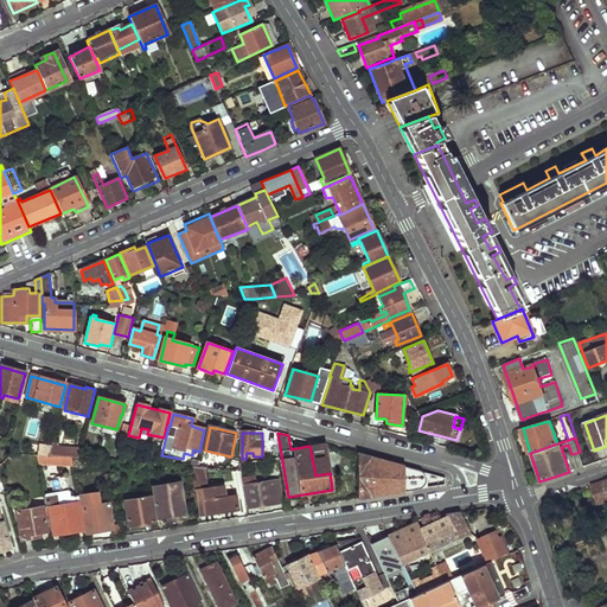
[(80,459),(82,449),(59,447),(59,443),(55,442),(53,446),(51,457),(72,458),(80,459)]
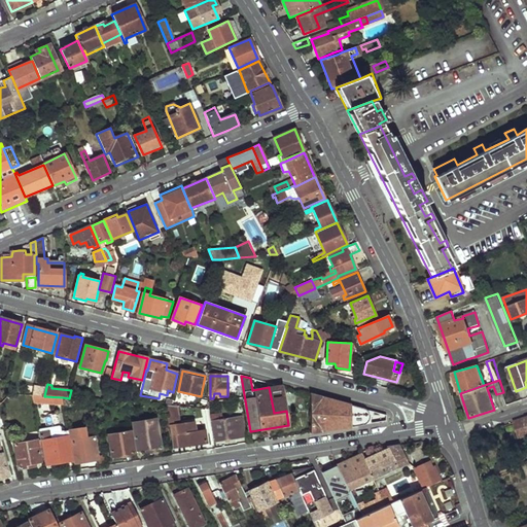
[(38,395),(44,396),(46,387),(40,385),(38,395)]
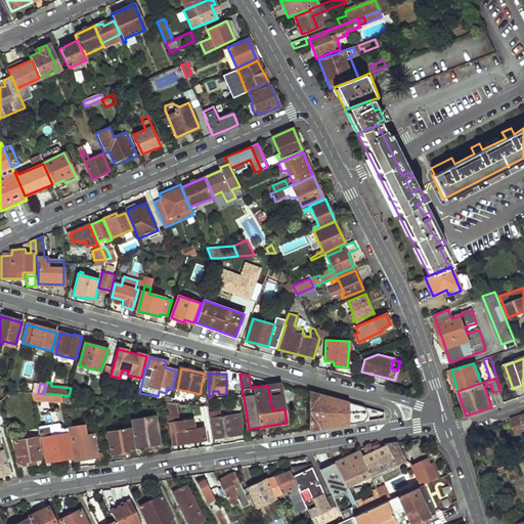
[(285,408),(279,384),(267,385),(272,410),(285,408)]
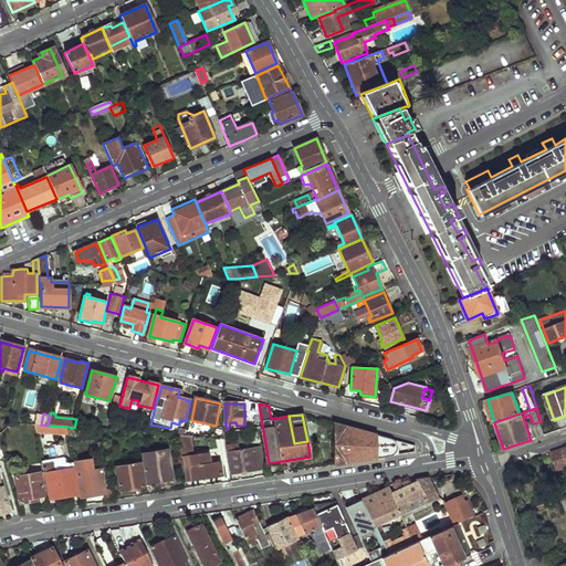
[(415,452),(415,446),(346,427),(334,423),(333,465),(415,452)]
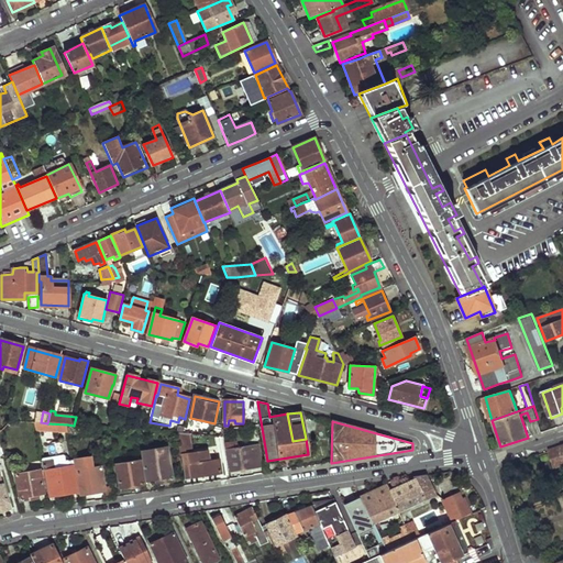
[(67,424),(47,423),(41,422),(36,422),(37,431),(69,432),(67,424)]
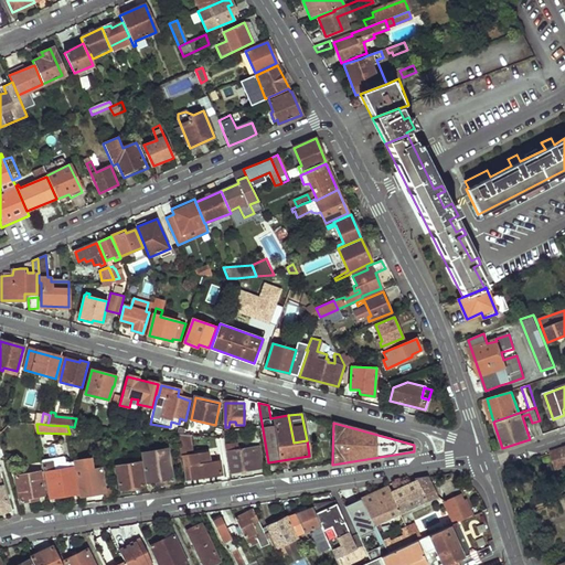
[(188,479),(222,473),(220,462),(211,464),(210,452),(195,455),(192,435),(179,434),(182,451),(183,451),(188,479)]
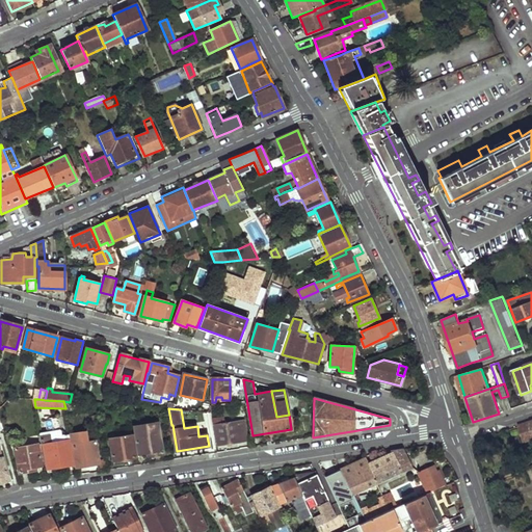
[(72,464),(68,439),(70,439),(70,433),(61,434),(58,418),(46,420),(48,431),(40,433),(42,444),(42,445),(43,445),(47,469),(72,464)]
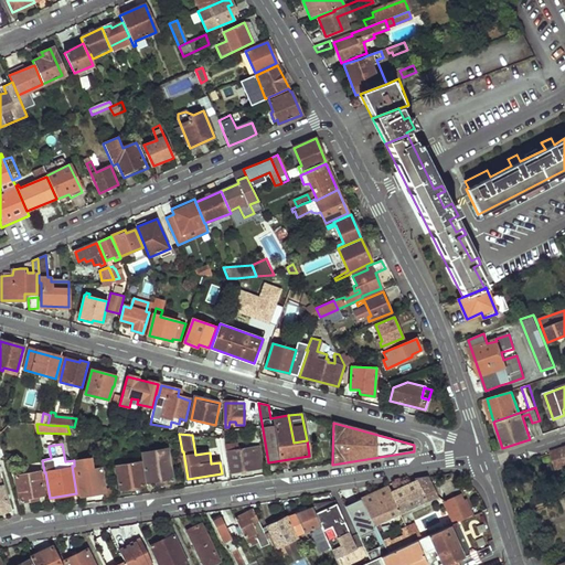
[(232,472),(263,467),(259,447),(241,450),(238,444),(227,446),(232,472)]
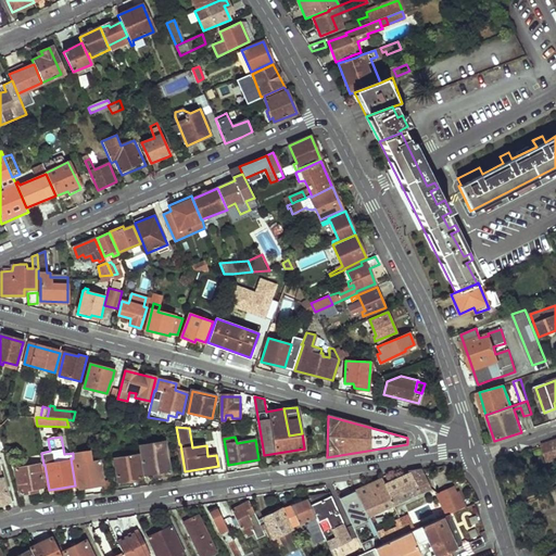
[(555,457),(555,442),(555,441),(543,445),(548,462),(555,457)]
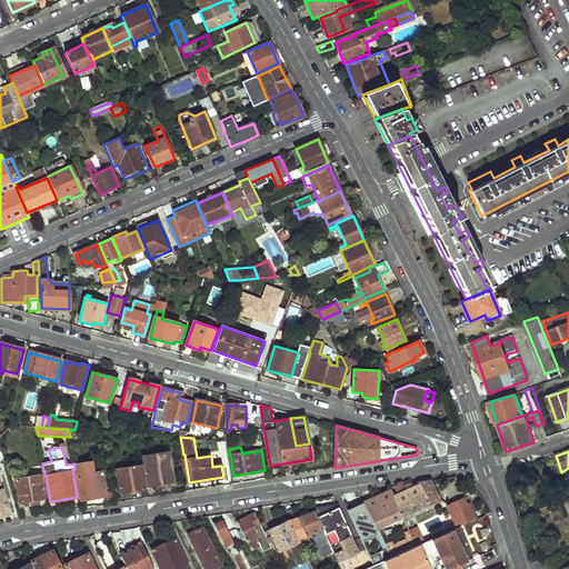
[(159,488),(175,485),(169,453),(145,457),(149,486),(158,483),(159,488)]
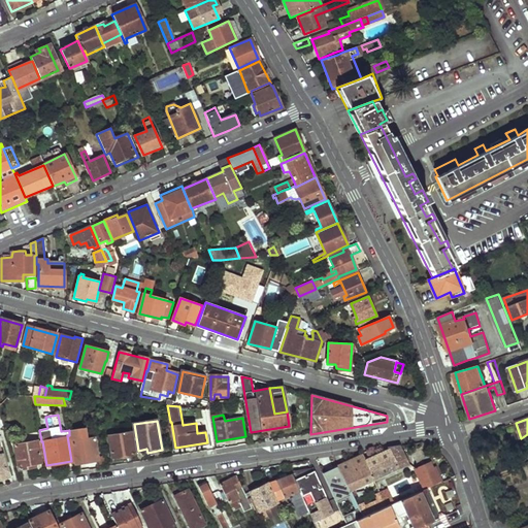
[(76,464),(98,460),(94,438),(80,440),(78,429),(69,430),(69,435),(71,443),(72,442),(76,464)]
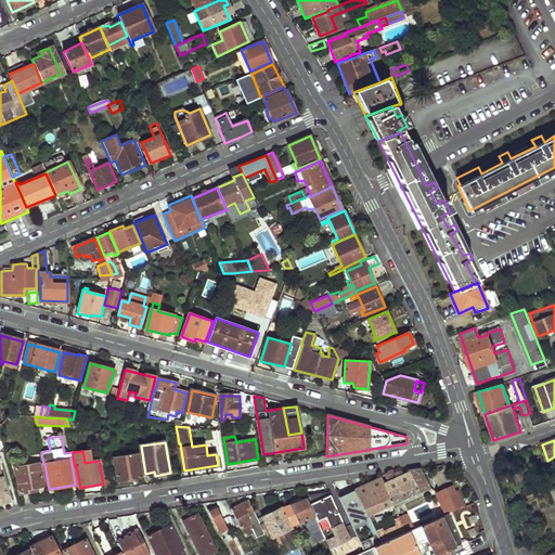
[(118,481),(142,477),(139,455),(115,459),(118,481)]
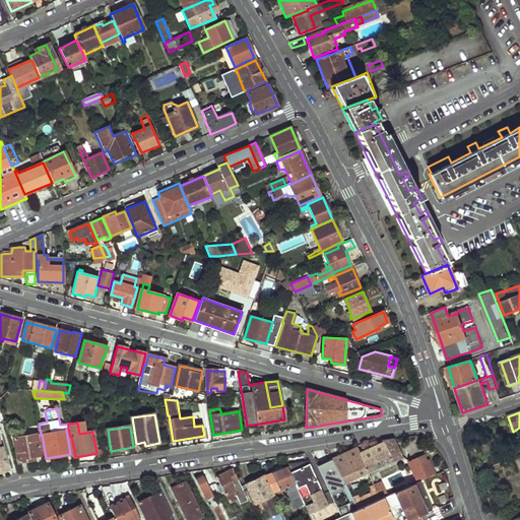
[(19,461),(45,458),(41,435),(41,434),(15,438),(19,461)]
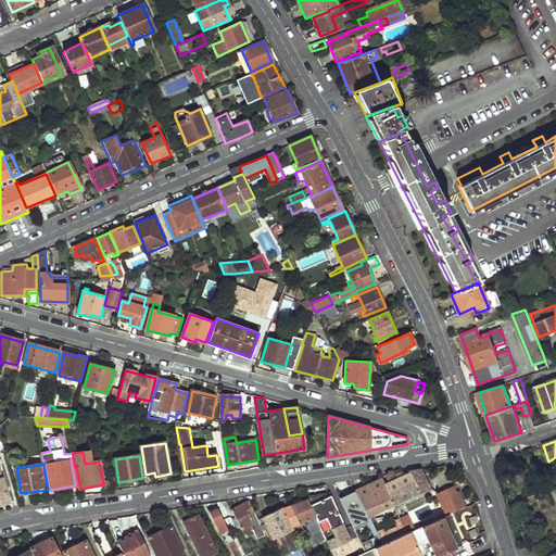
[(0,470),(0,469),(0,504),(10,502),(0,470)]
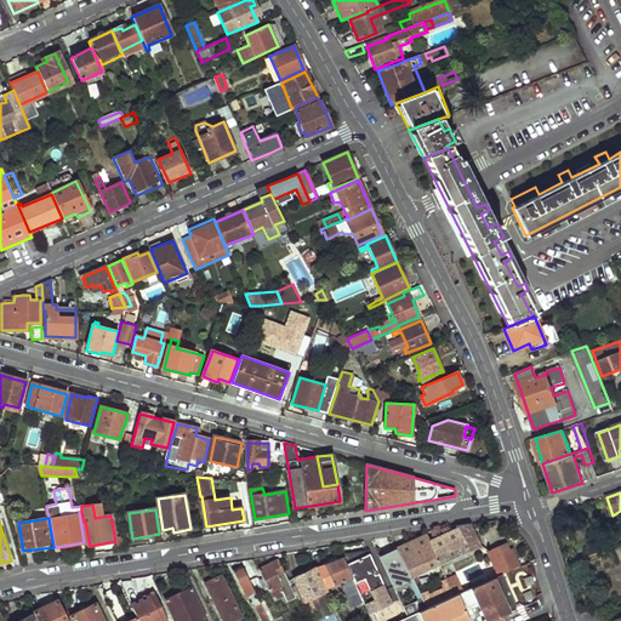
[(482,546),(472,524),(457,527),(459,529),(431,542),(427,536),(412,542),(397,550),(410,579),(482,546)]
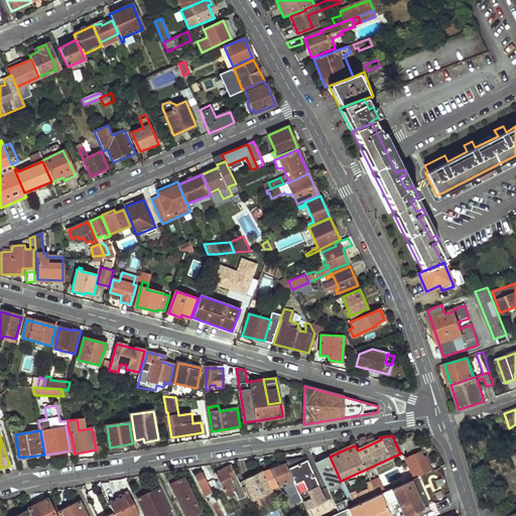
[(404,459),(413,479),(416,478),(430,471),(424,457),(421,459),(418,452),(404,459)]
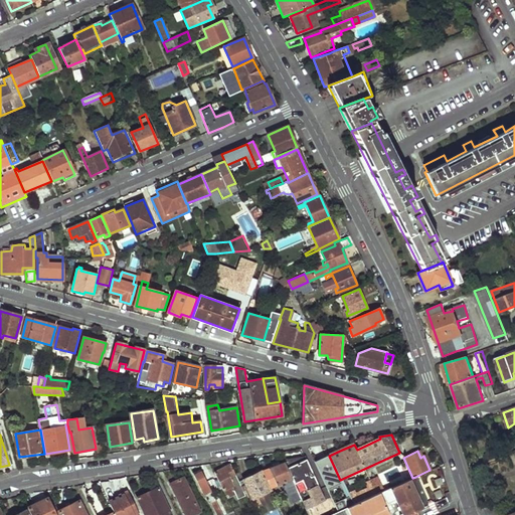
[(340,480),(329,456),(328,453),(315,460),(328,488),(341,482),(340,480)]
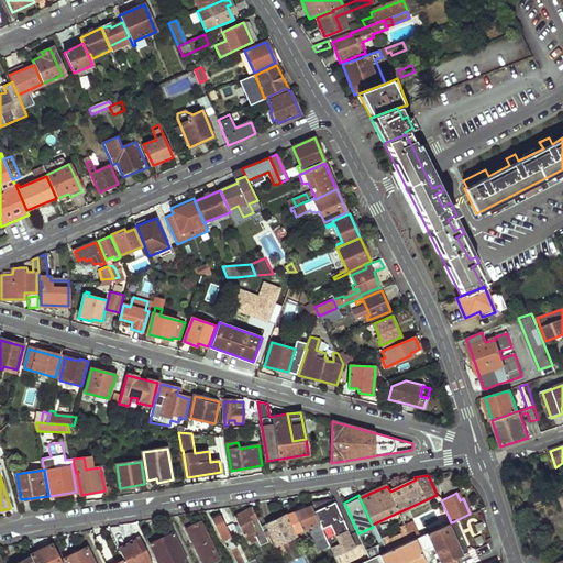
[(334,556),(354,548),(334,503),(330,505),(328,501),(316,504),(312,505),(323,531),(334,556)]
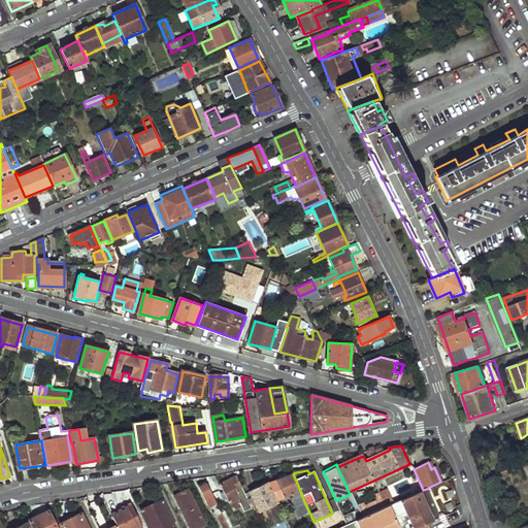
[(295,502),(303,498),(293,473),(269,484),(277,500),(292,495),(295,502)]
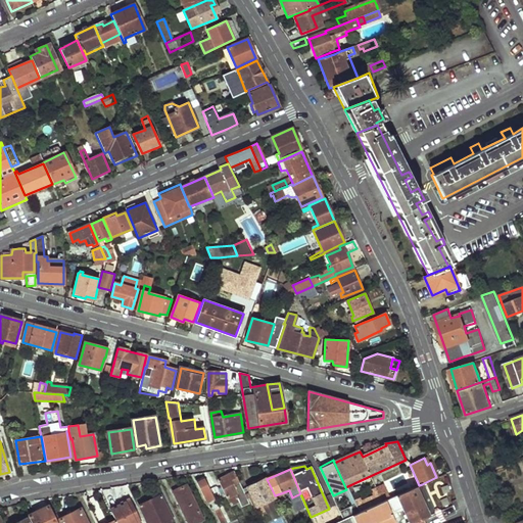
[(231,506),(239,503),(241,508),(249,504),(247,498),(235,471),(219,479),(231,506)]
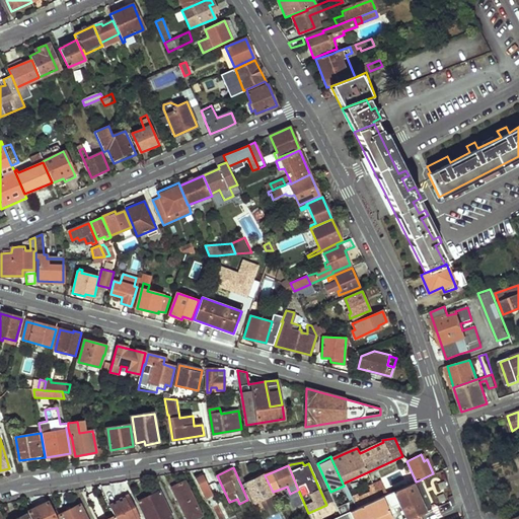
[(218,518),(223,518),(205,475),(196,479),(205,499),(208,498),(218,518)]
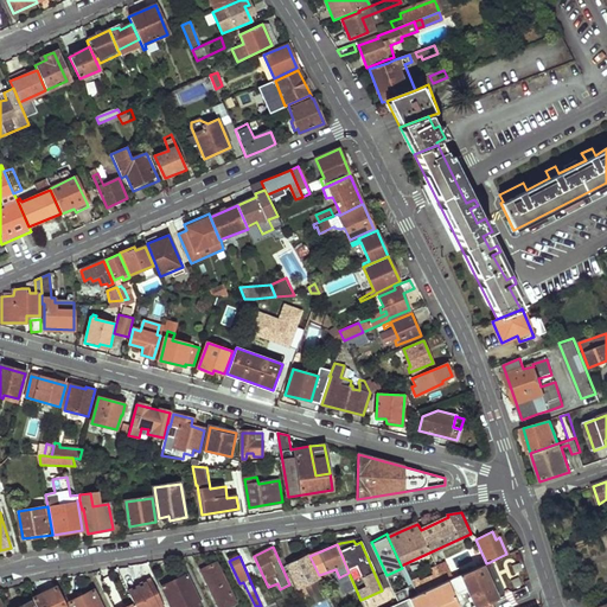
[(298,588),(320,579),(319,575),(310,556),(287,566),(298,588)]
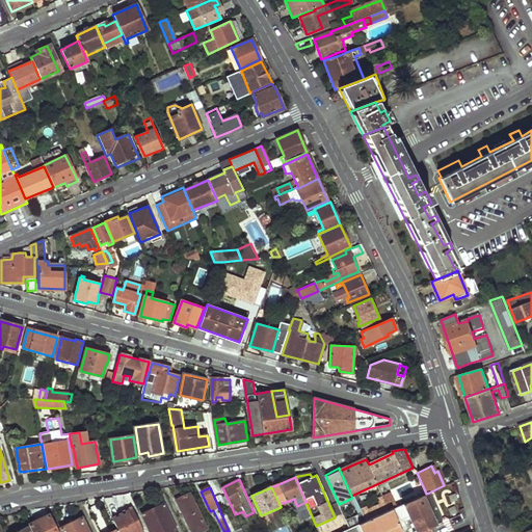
[(434,504),(429,493),(426,494),(396,507),(394,508),(399,521),(408,517),(416,531),(415,531),(431,531),(430,528),(441,523),(442,520),(442,519),(434,504)]
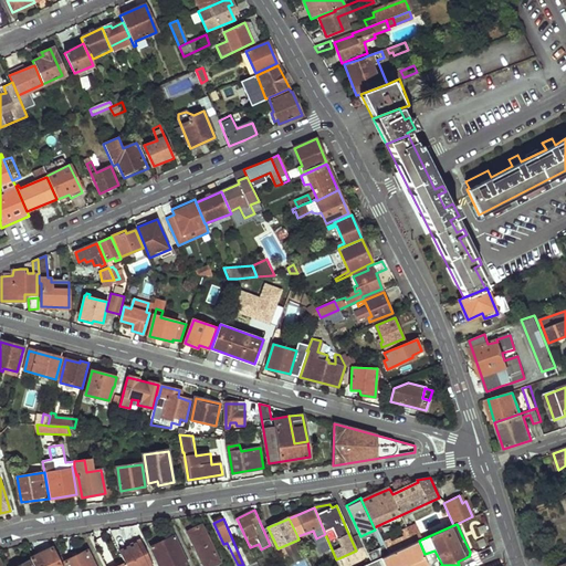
[(213,565),(220,563),(203,526),(188,533),(203,565),(213,565)]
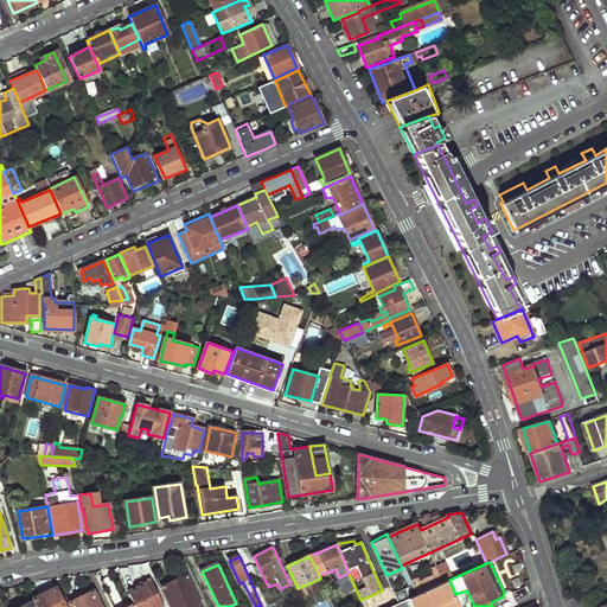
[(419,580),(411,582),(417,595),(447,582),(449,580),(452,579),(448,570),(420,582),(419,580)]
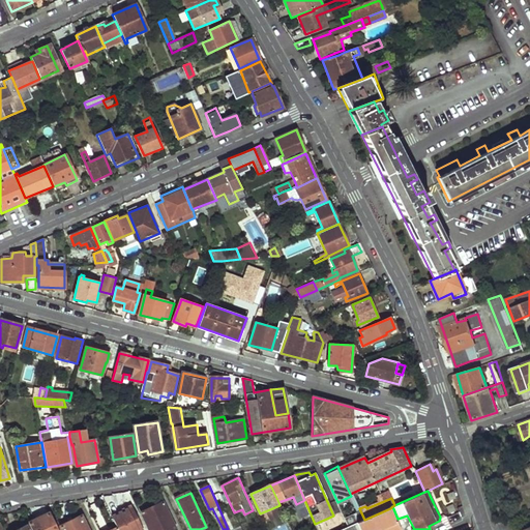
[(439,499),(433,502),(440,517),(446,514),(439,499)]
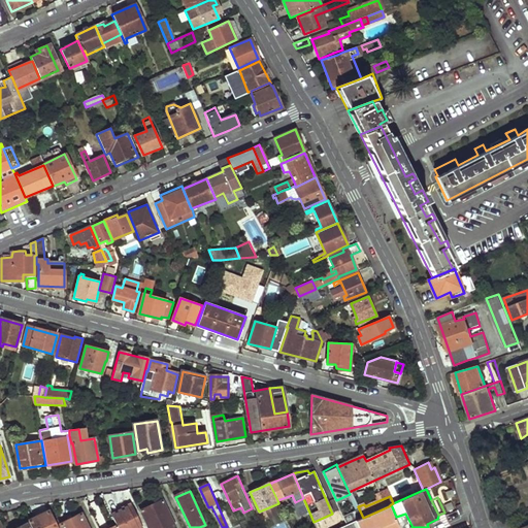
[(149,527),(169,527),(174,526),(162,501),(141,512),(149,527)]
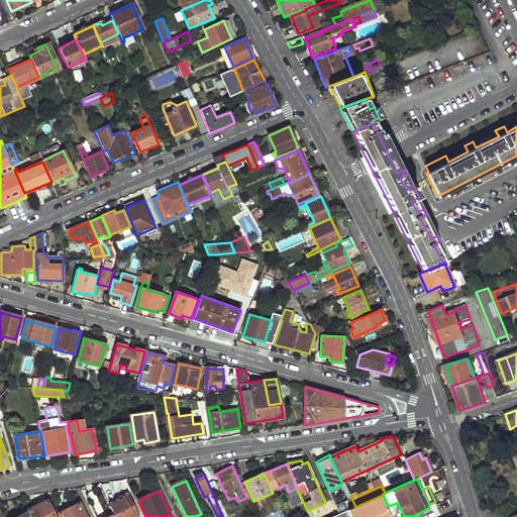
[(115,516),(136,516),(137,516),(127,496),(110,504),(114,514),(115,516)]
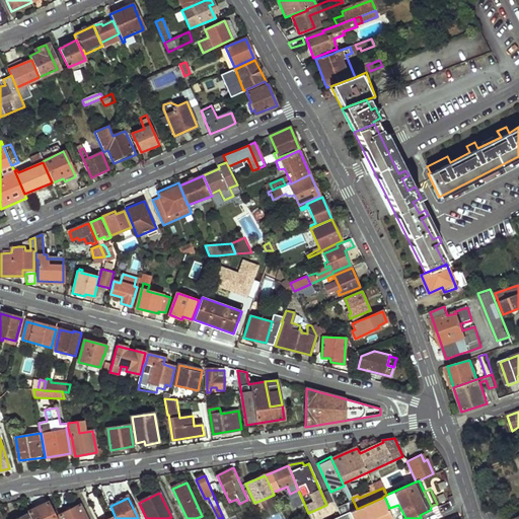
[(257,502),(260,510),(276,506),(273,498),(257,502)]
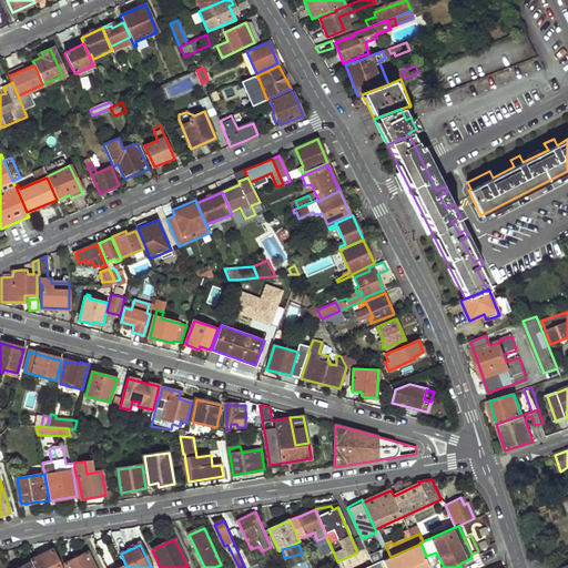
[(428,567),(418,545),(391,557),(383,560),(385,567),(428,567)]
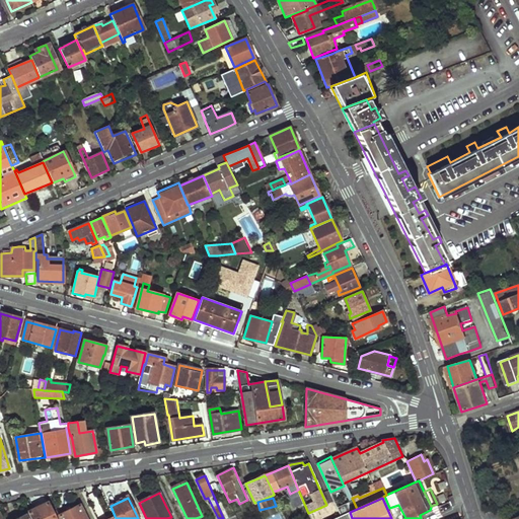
[(31,518),(56,518),(48,504),(28,513),(31,518)]
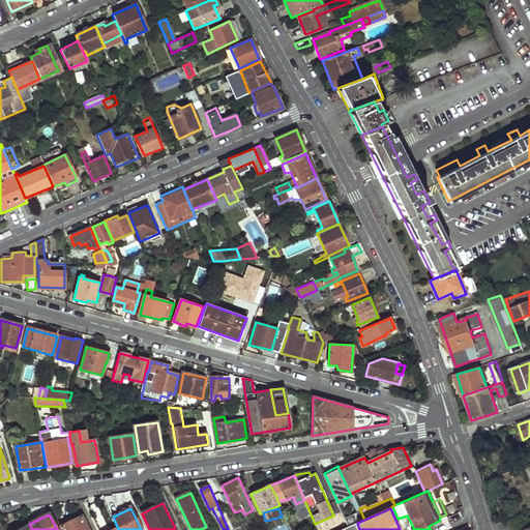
[(329,529),(332,529),(342,526),(335,516),(325,521),(329,529)]
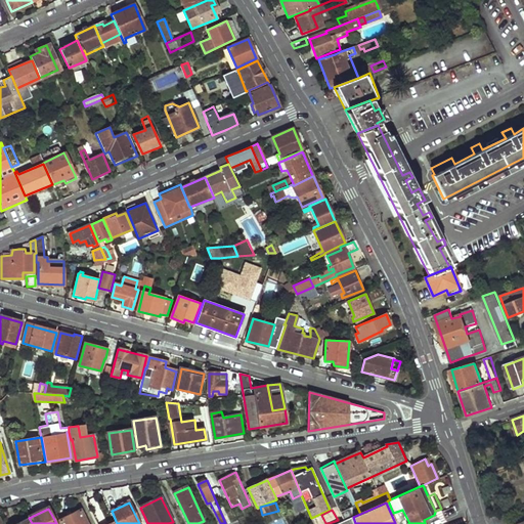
[(81,523),(77,513),(60,521),(61,523),(81,523)]
